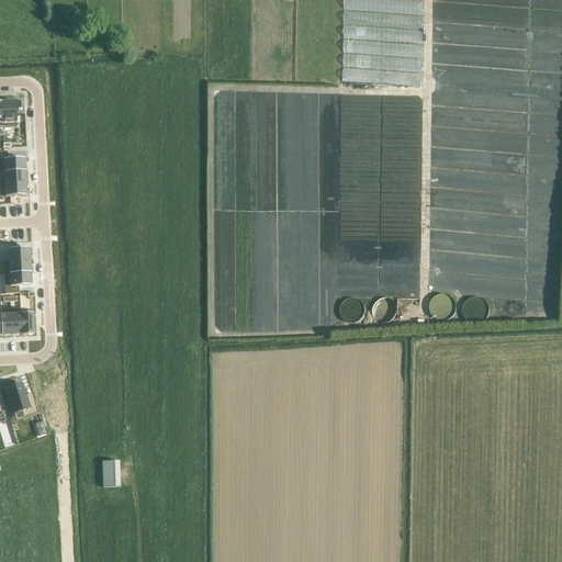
[(422,15),(420,0),(343,0),(343,25),(341,83),(420,85),(420,45),(417,45),(417,15),(422,15)]
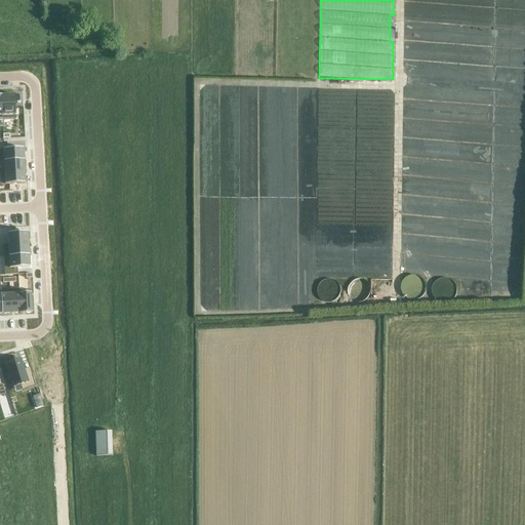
[(13,95),(1,95),(3,121),(15,120),(13,95)]
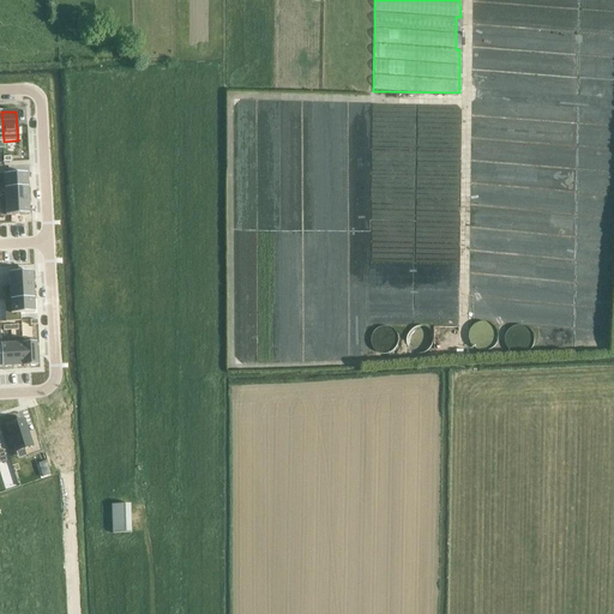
[(26,174),(0,175),(0,188),(28,187),(26,174)]
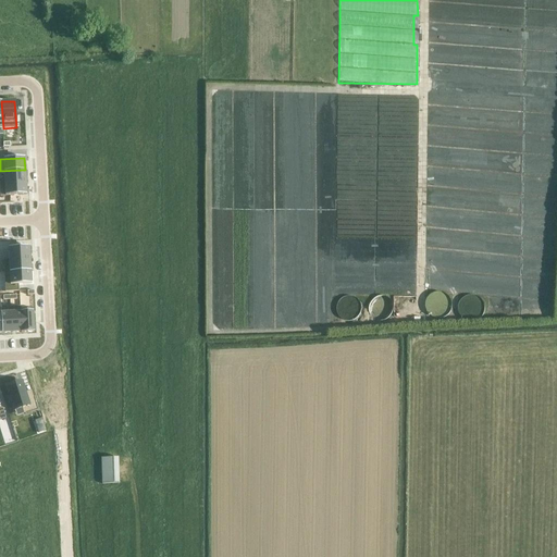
[(25,170),(0,171),(0,172),(3,172),(4,183),(0,183),(0,184),(26,183),(25,170)]
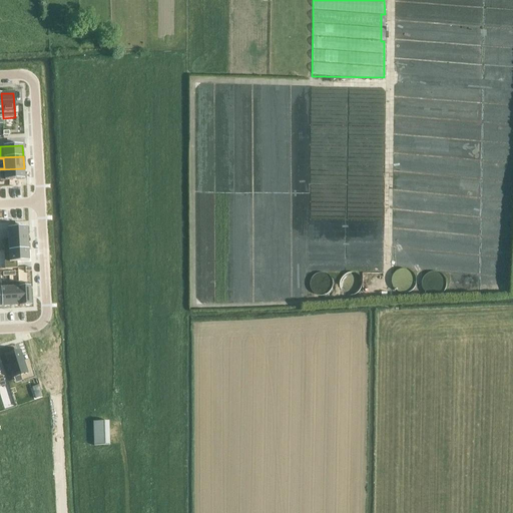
[(24,168),(0,169),(0,180),(24,179),(24,168)]
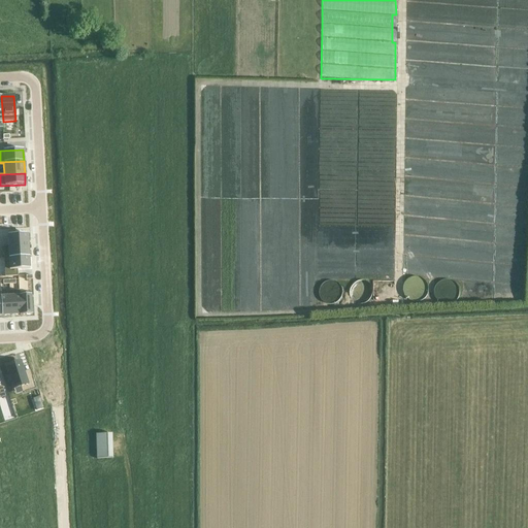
[(7,235),(8,246),(28,245),(28,234),(7,235)]
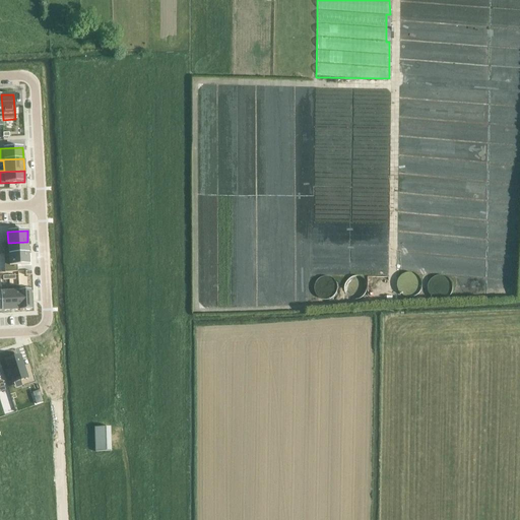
[(8,243),(3,243),(4,255),(28,254),(27,242),(8,243)]
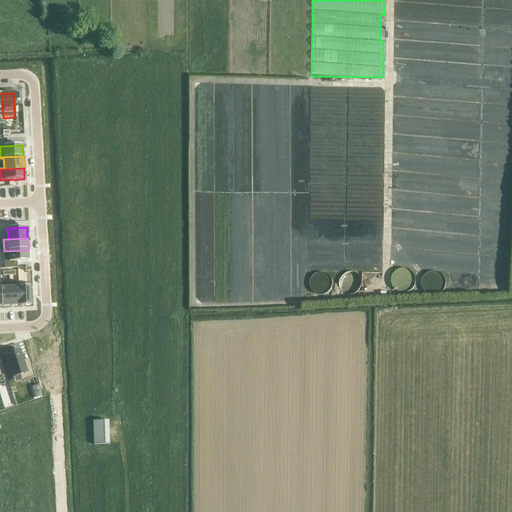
[(28,250),(4,251),(4,269),(17,268),(18,268),(17,262),(29,261),(28,250)]
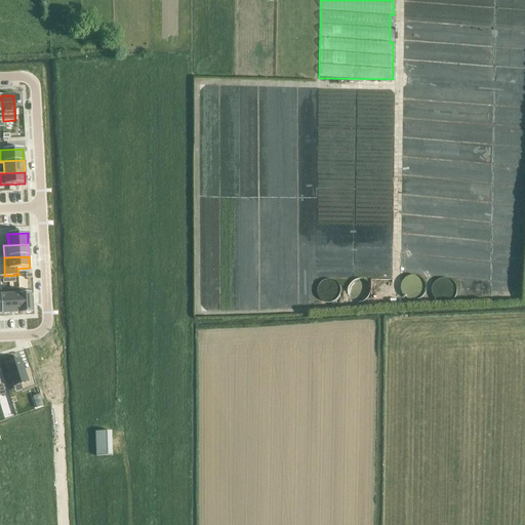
[(371,292),(371,289),(370,287),(369,285),(368,283),(366,281),(363,280),(361,279),(359,279),(356,279),(354,280),(352,282),(350,283),(349,285),(348,288),(347,290),(347,292),(348,295),(349,297),(351,299),(352,301),(355,303),(357,303),(359,304),(362,303),(364,301),(366,300),(368,298),(369,296),(370,294),(371,292)]
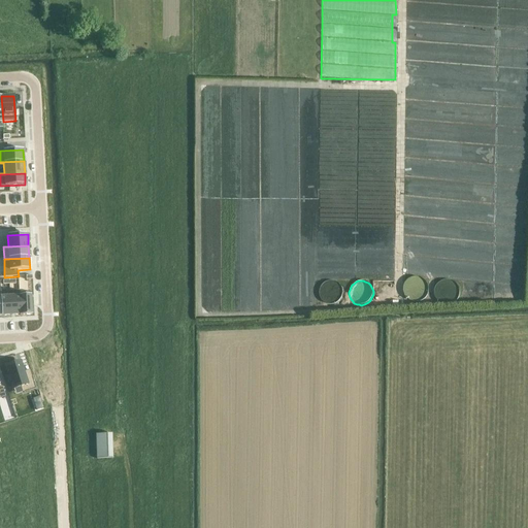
[(343,297),(344,294),(343,292),(342,289),(341,287),(339,285),(337,283),(335,282),(332,282),(329,282),(327,283),(324,284),(322,286),(321,288),(320,291),(319,294),(320,296),(320,299),(322,301),(324,303),(326,305),(328,306),(331,306),(334,306),(336,305),(339,304),(341,302),(342,300),(343,297)]
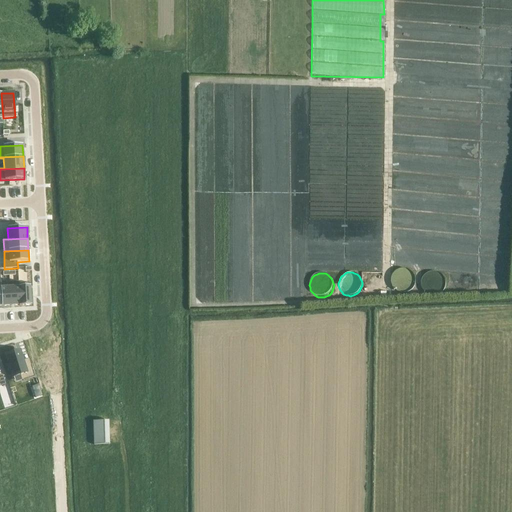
[(9,287),(1,288),(2,307),(12,306),(10,282),(9,282),(9,287)]
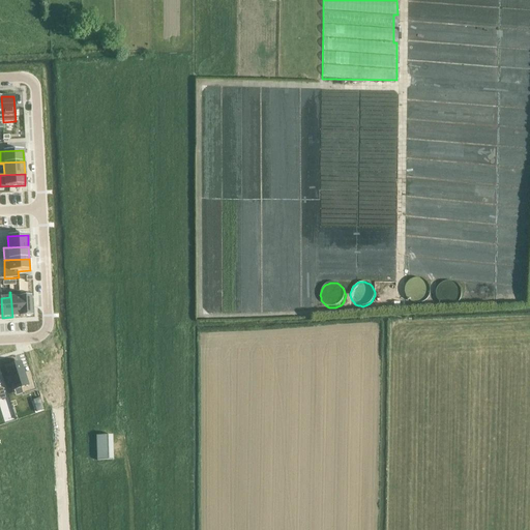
[(20,292),(10,292),(12,317),(20,317),(22,317),(21,294),(20,294),(20,292)]
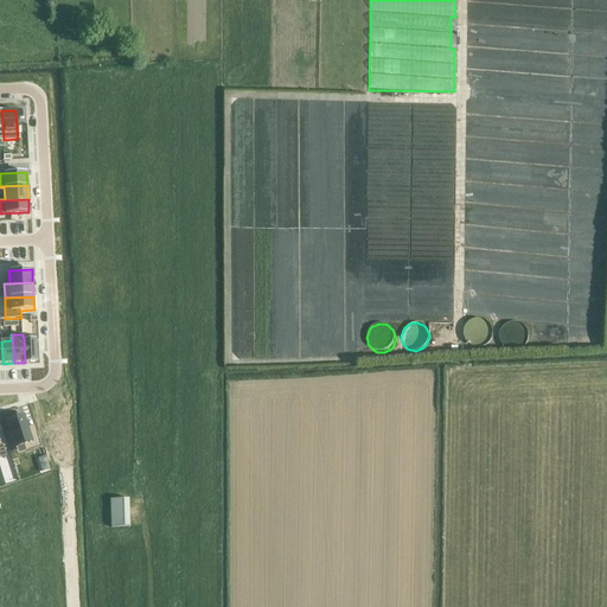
[(36,337),(24,337),(25,363),(37,363),(37,362),(36,340),(36,339),(36,337)]
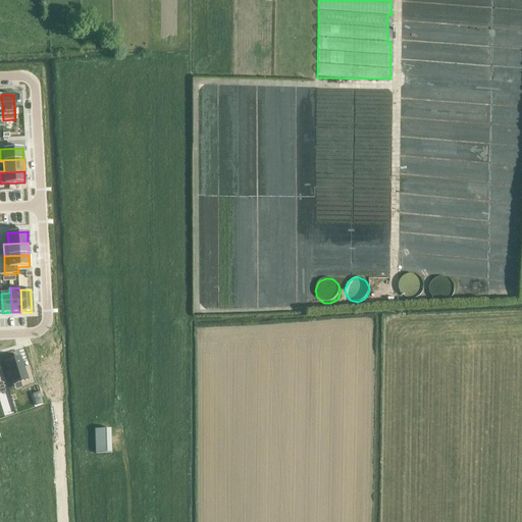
[(20,358),(6,362),(8,371),(6,371),(8,377),(10,377),(13,384),(21,382),(23,388),(35,384),(32,373),(25,374),(23,368),(20,358)]
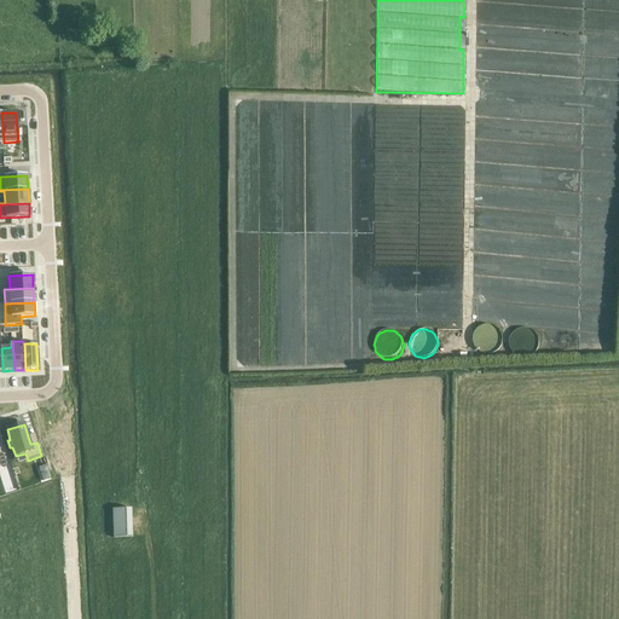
[(131,508),(113,509),(113,538),(132,537),(131,508)]
